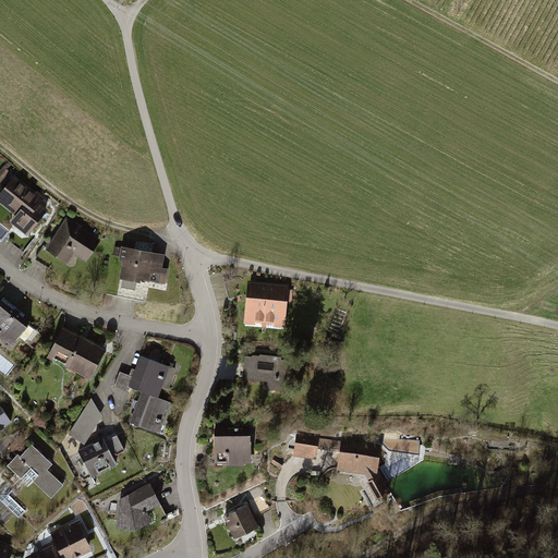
[(15,178),(0,197),(0,199),(16,214),(10,221),(13,223),(29,235),(48,211),(39,204),(44,198),(15,178)]
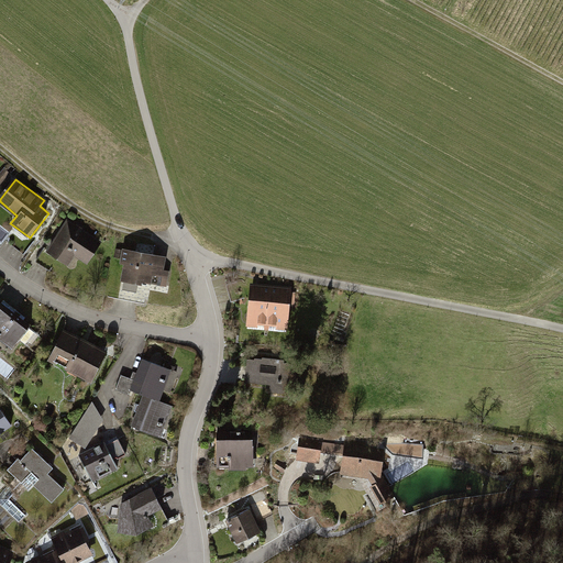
[(51,251),(46,247),(37,262),(50,269),(57,257),(72,266),(77,256),(89,264),(102,243),(68,222),(62,232),(59,233),(58,236),(58,239),(51,251)]
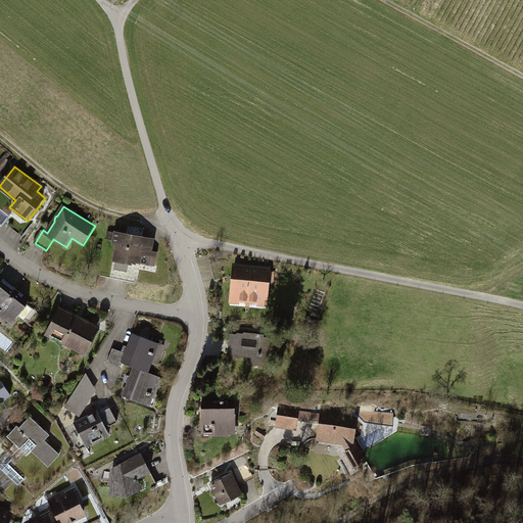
[(117,246),(114,262),(116,262),(115,270),(127,272),(128,264),(130,265),(131,259),(149,263),(151,246),(145,245),(145,242),(129,239),(129,235),(115,233),(113,245),(117,246)]
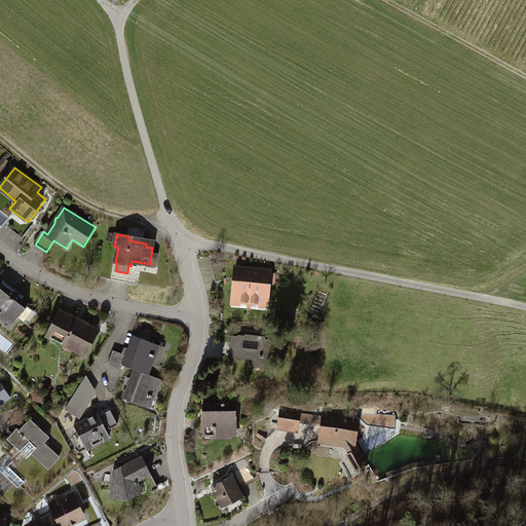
[(254,268),(235,267),(233,302),(248,303),(248,309),(251,310),(254,268)]
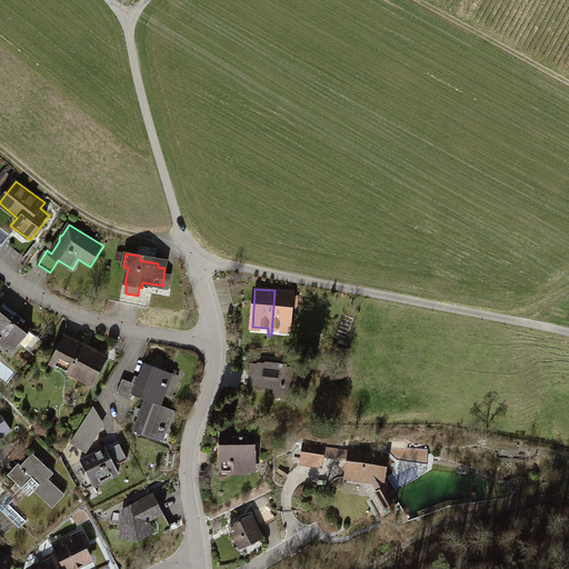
[(293,296),(295,291),(275,290),(271,335),(275,336),(275,329),(291,330),(292,308),(298,309),(299,297),(293,296)]
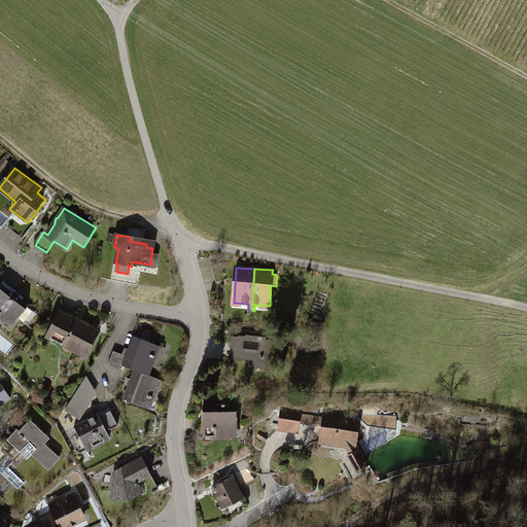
[(4,282),(0,286),(0,316),(1,315),(13,325),(19,318),(26,323),(27,321),(31,323),(37,315),(36,314),(37,313),(35,311),(34,312),(11,295),(15,290),(4,282)]
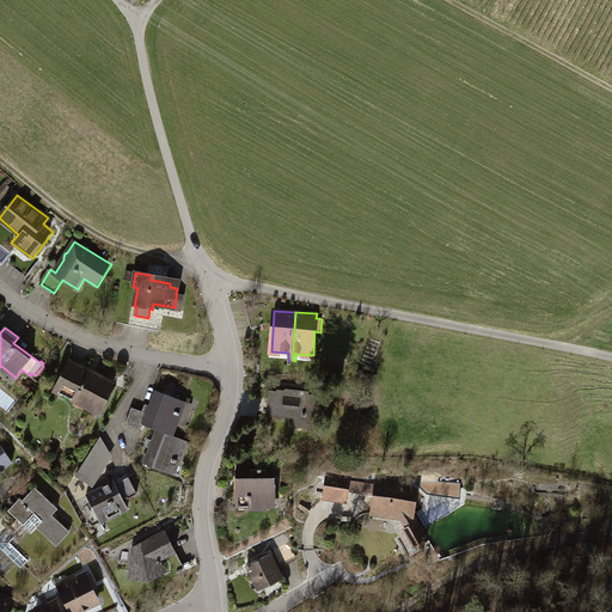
[(69,363),(55,391),(73,401),(75,397),(91,405),(89,409),(102,416),(118,385),(104,379),(103,380),(69,363)]
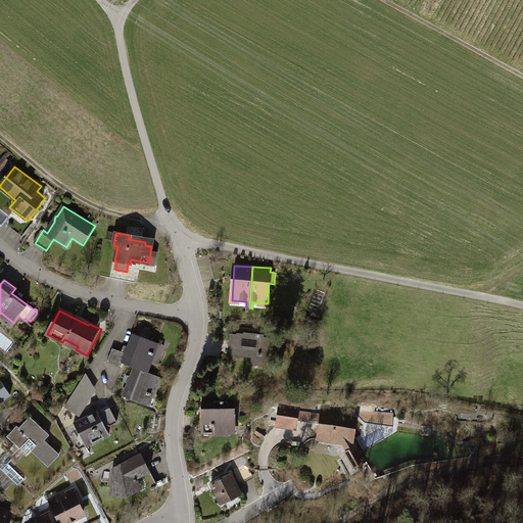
[(237,335),(231,334),(229,357),(255,359),(255,363),(257,363),(257,366),(269,367),(272,338),(259,337),(259,335),(244,333),(244,335),(237,334),(237,335)]
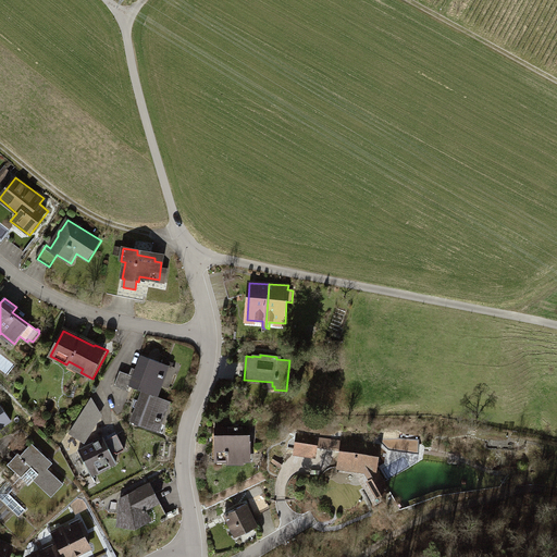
[(166,367),(141,357),(136,370),(135,370),(133,376),(134,376),(130,387),(155,396),(162,379),(164,380),(164,378),(163,376),(166,367)]
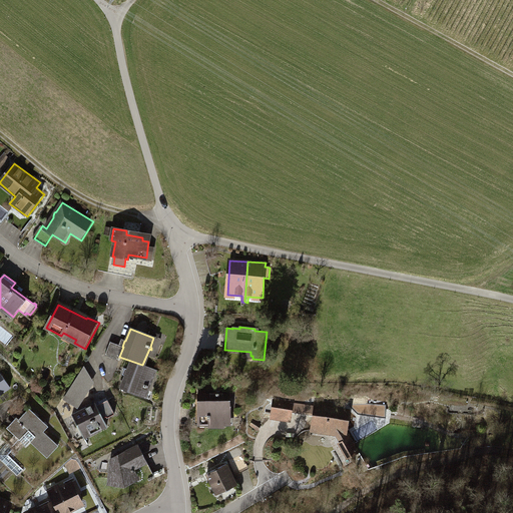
[(113,354),(117,345),(116,345),(111,343),(105,356),(112,358),(113,354)]
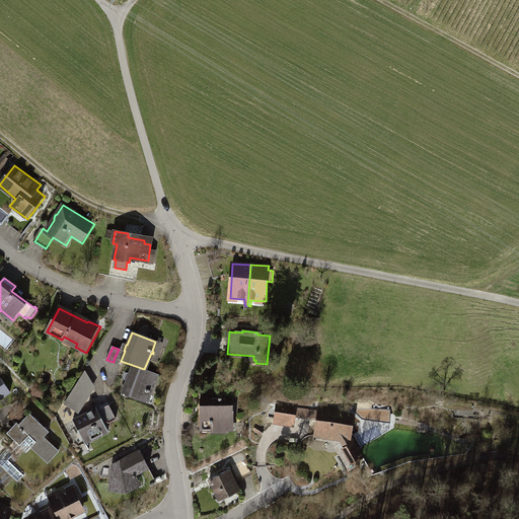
[(121,361),(125,351),(124,351),(119,349),(114,362),(120,365),(121,361)]
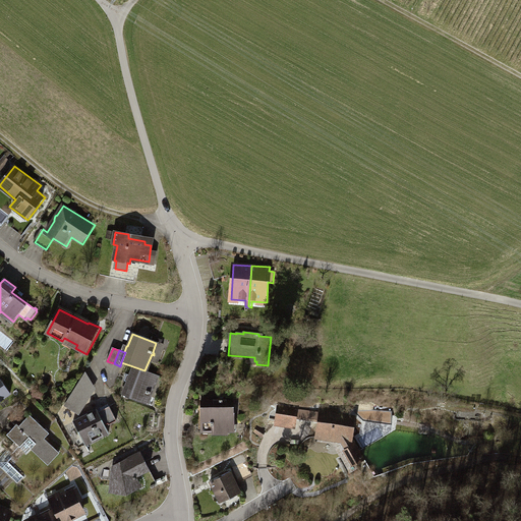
[(127,382),(122,395),(153,406),(156,399),(149,396),(150,394),(152,395),(153,393),(151,392),(157,375),(133,366),(129,375),(128,375),(126,382),(127,382)]
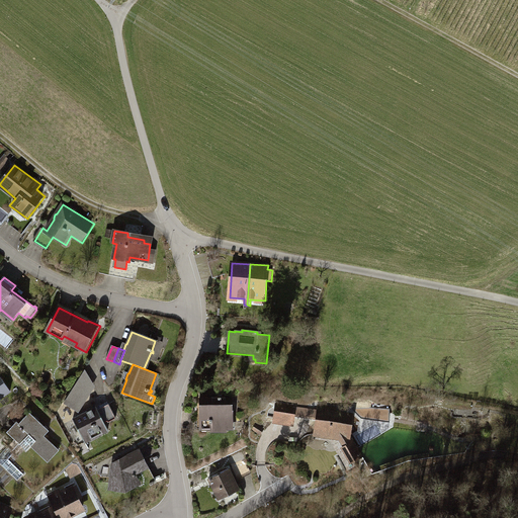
[(96,387),(85,370),(65,404),(80,413),(96,387)]
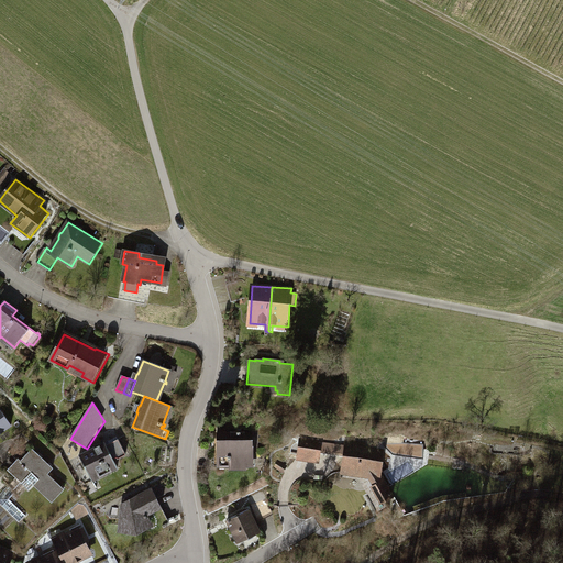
[(0,433),(10,427),(0,411),(0,433)]
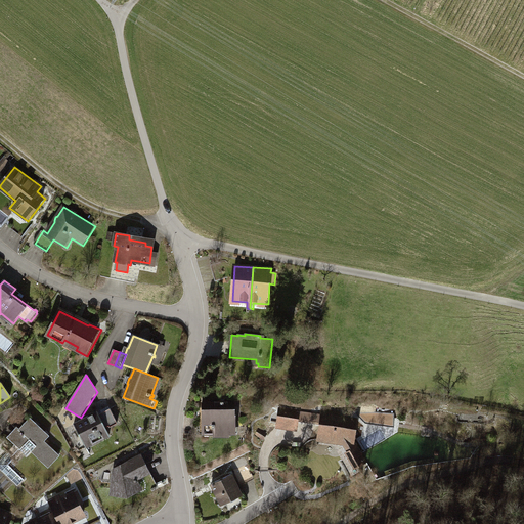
[(236,403),(203,404),(203,434),(214,433),(214,435),(230,435),(230,428),(236,428),(236,403)]
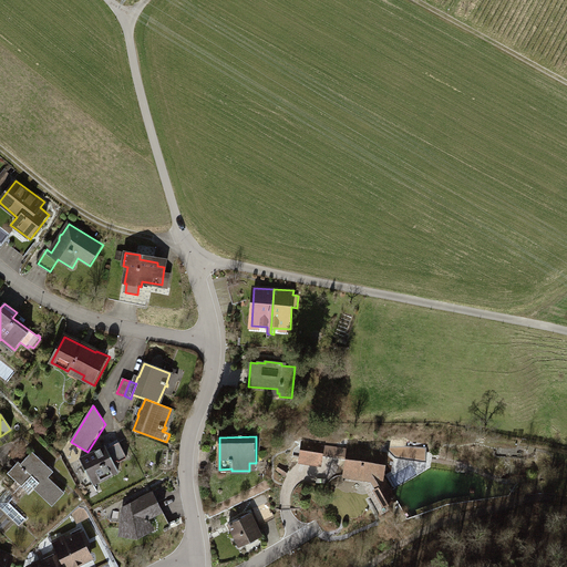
[(359,450),(302,442),(300,460),(319,463),(320,455),(348,459),(346,474),(372,478),(378,488),(375,490),(384,506),(395,500),(384,478),(381,478),(384,453),(367,451),(367,446),(359,445),(359,450)]
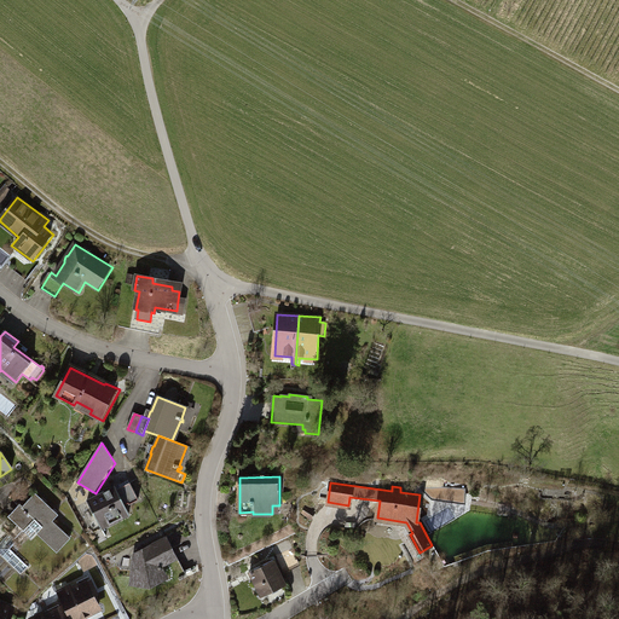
[(115,486),(87,501),(100,525),(117,516),(120,521),(129,516),(123,504),(128,503),(129,505),(139,501),(131,484),(121,489),(122,492),(120,493),(115,486)]
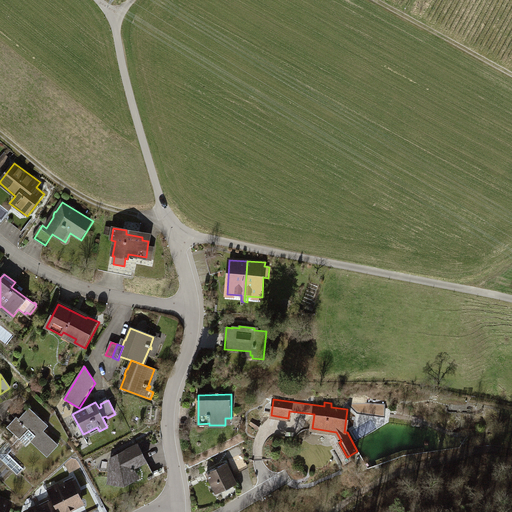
[(16,417),(7,427),(26,446),(31,441),(48,457),(58,446),(44,432),(48,427),(29,409),(19,419),(16,417)]
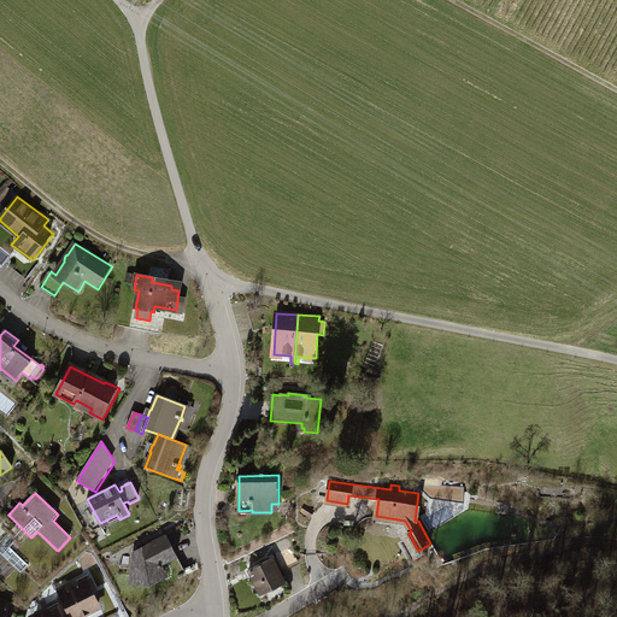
[(315,511),(306,506),(303,512),(311,517),(315,511)]
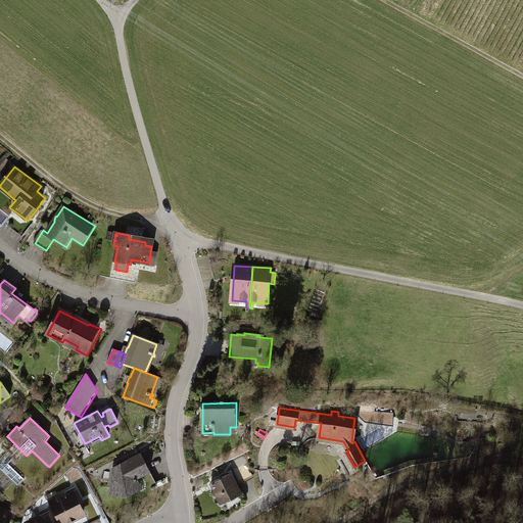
[(96,445),(89,449),(93,459),(100,455),(96,445)]
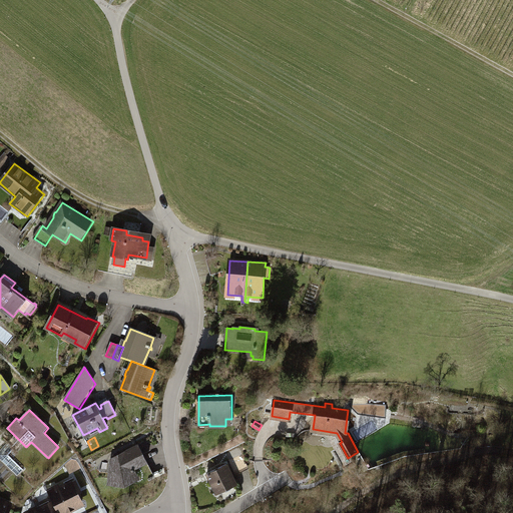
[(138,445),(111,459),(108,486),(126,490),(142,481),(137,471),(149,465),(143,454),(151,451),(145,440),(138,445)]
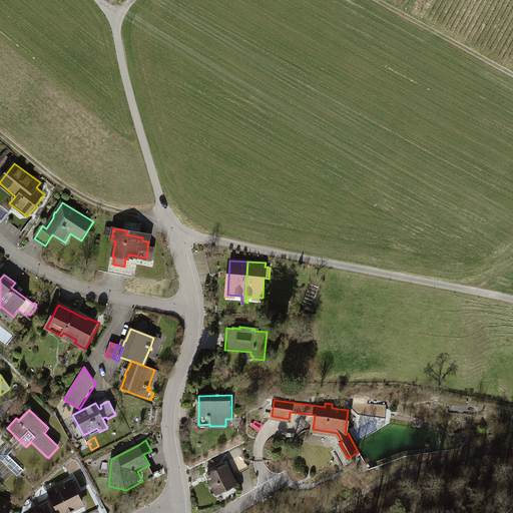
[(12,451),(6,445),(0,451),(0,459),(17,476),(23,470),(8,456),(12,451)]
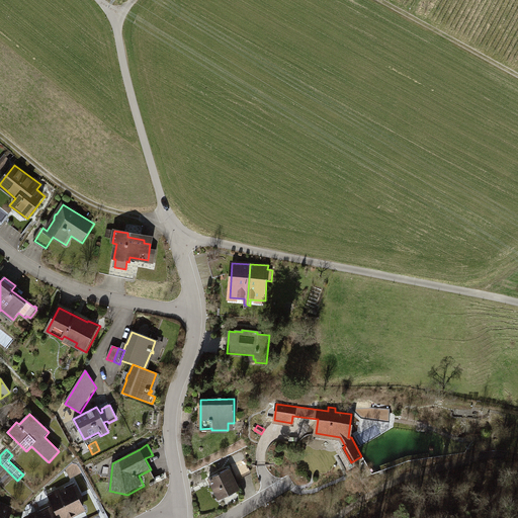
[(231,465),(238,480),(251,472),(244,458),(231,465)]
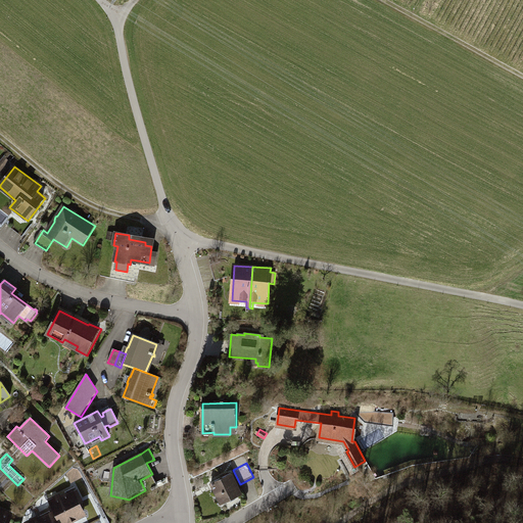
[(74,468),(66,474),(72,484),(83,477),(78,469),(74,468)]
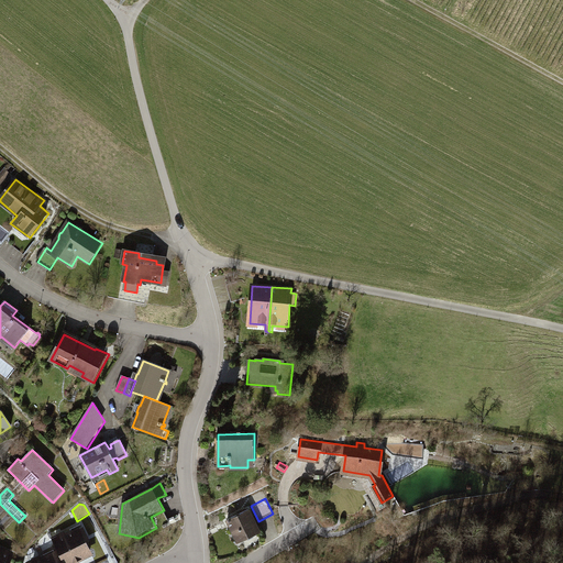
[(250,509),(227,520),(239,544),(262,533),(250,509)]
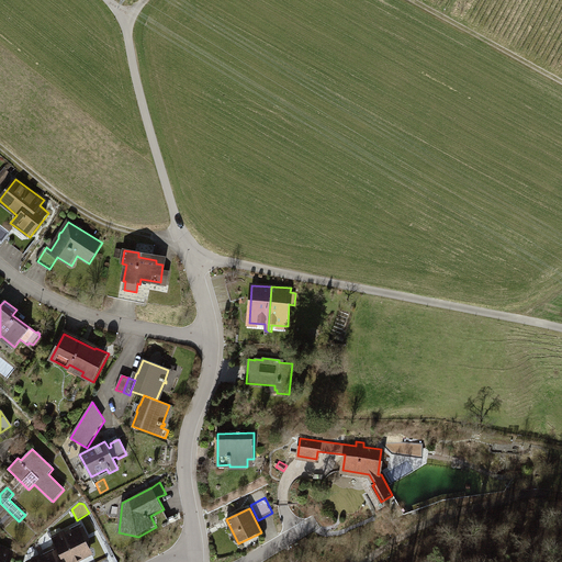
[(52,540),(56,550),(60,561),(77,561),(90,557),(91,552),(83,535),(87,534),(83,526),(52,540)]
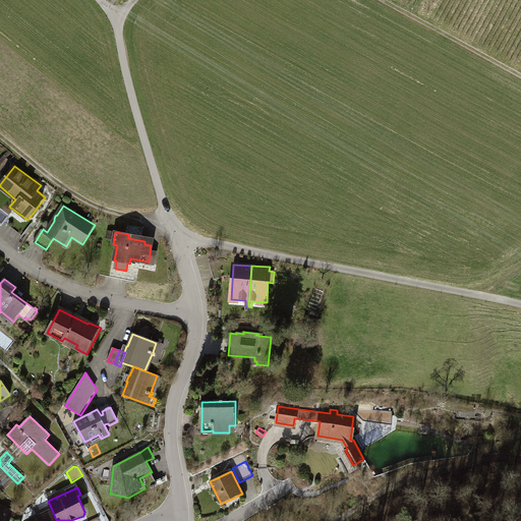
[(0,520),(8,520),(12,513),(0,508),(0,520)]
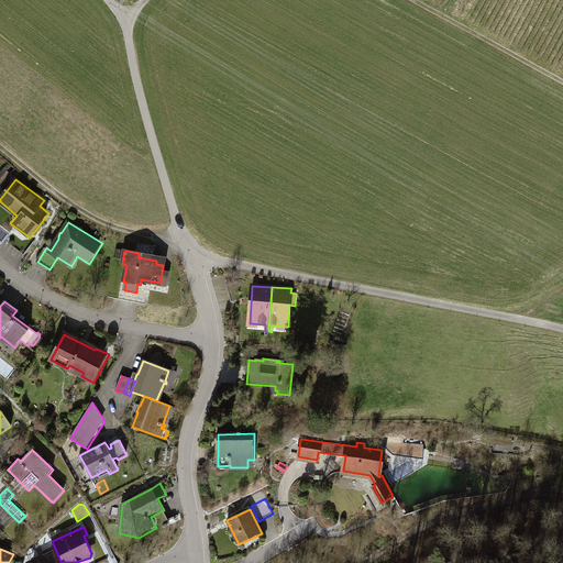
[(61,562),(56,551),(30,562),(61,562)]
